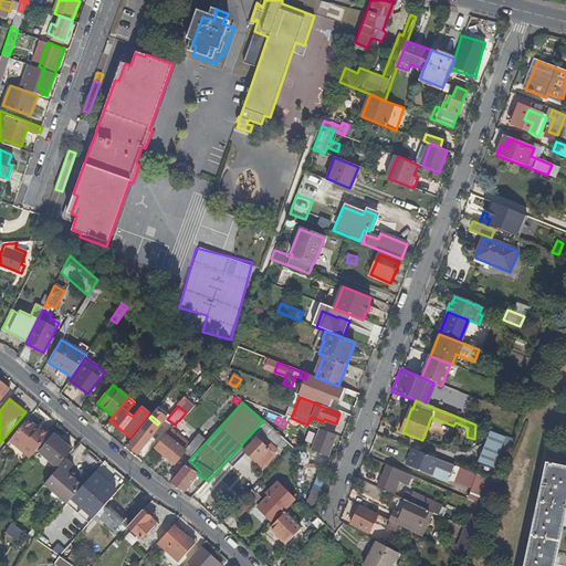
[(157,425),(149,418),(144,426),(136,437),(145,442),(157,425)]
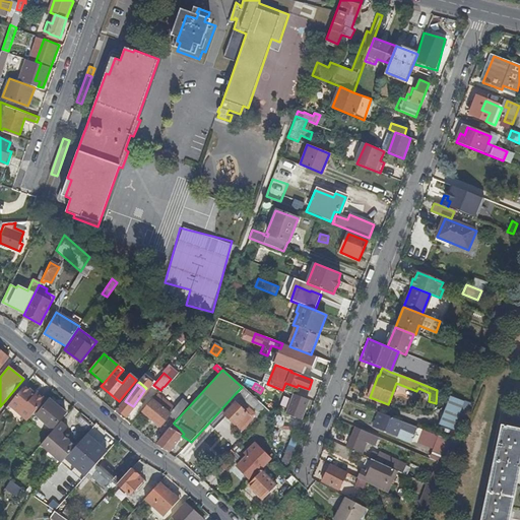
[(9,405),(27,420),(34,414),(38,410),(46,400),(37,393),(35,394),(24,386),(9,405)]
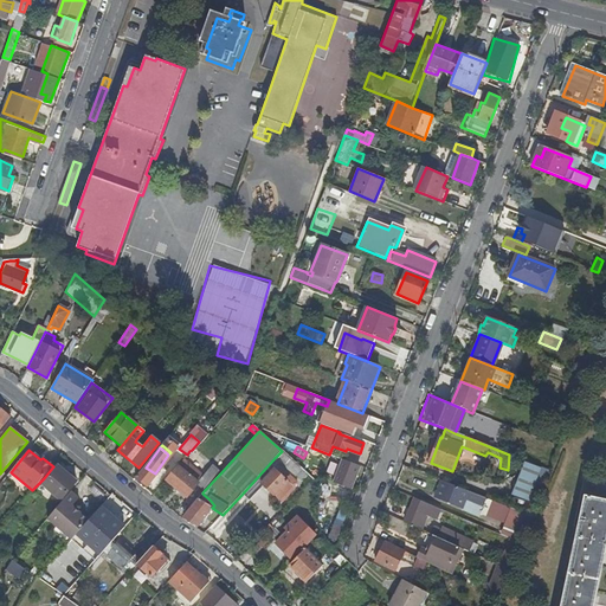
[(296,476),(307,485),(313,479),(282,451),(275,458),(295,477),(296,476)]
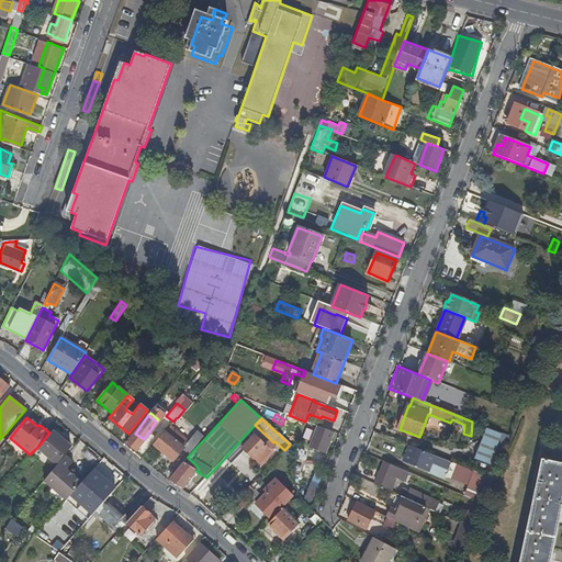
[(189,441),(170,426),(154,445),(172,461),(182,450),(188,457),(204,439),(197,431),(189,441)]
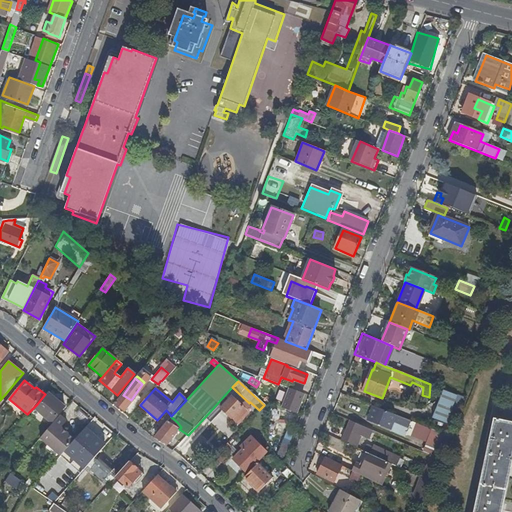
[(453,427),(464,400),(443,392),(432,418),(453,427)]
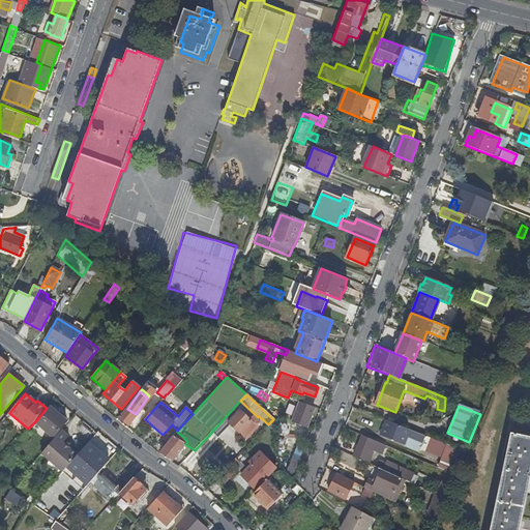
[(303,413),(298,411),(294,420),(307,427),(314,410),(306,407),(303,413)]
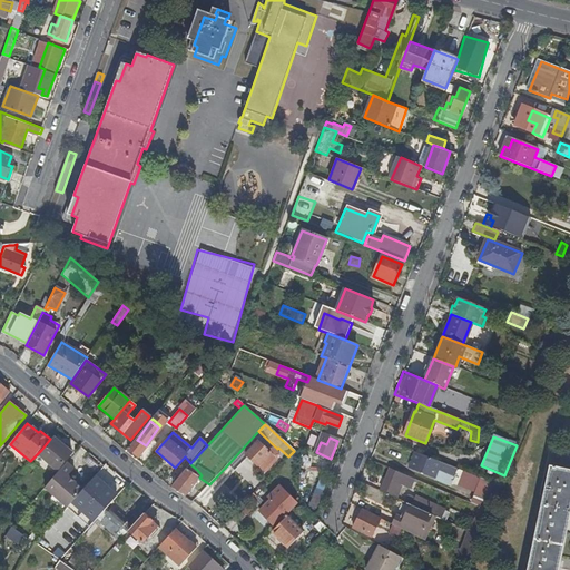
[(137,440),(136,439),(127,449),(137,457),(146,446),(137,440)]
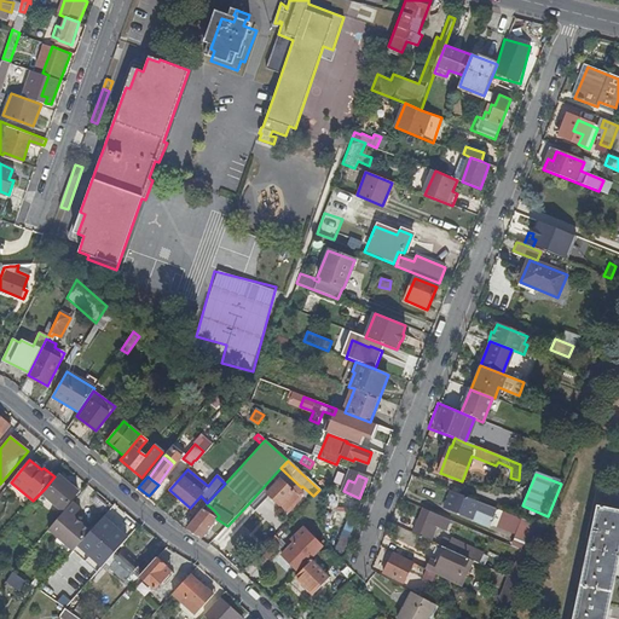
[(273,485),(268,481),(247,505),(254,510),(268,495),(272,498),(271,498),(279,505),(287,512),(300,497),(285,484),(288,481),(282,476),(273,485)]
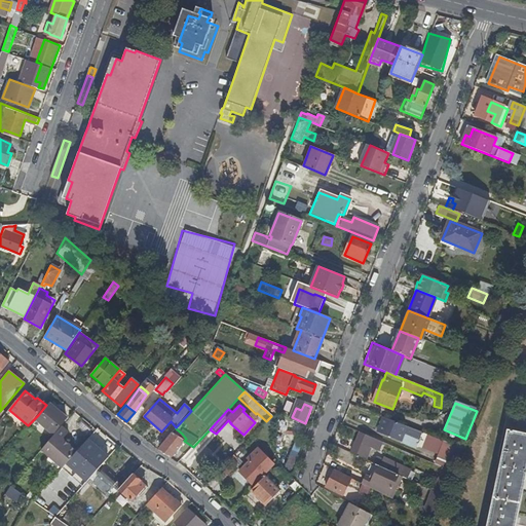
[(40,416),(38,415),(34,419),(51,434),(65,418),(49,406),(40,416)]
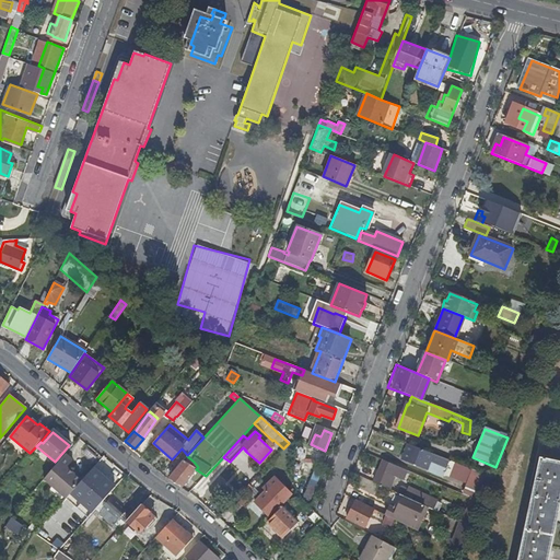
[(432,455),(407,445),(401,459),(427,469),(432,455)]
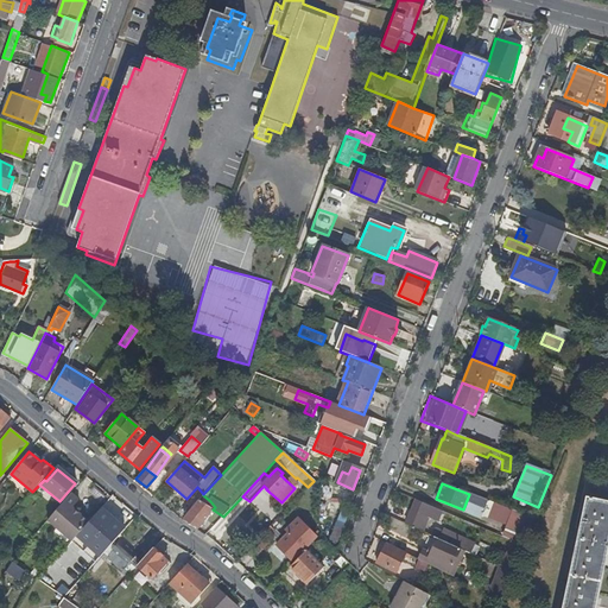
[(595,607),(607,549),(607,499),(587,494),(562,607),(595,607)]
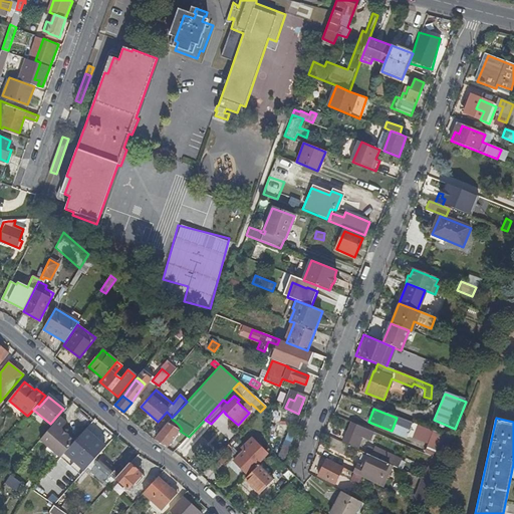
[(65,424),(59,419),(40,441),(59,457),(73,442),(60,430),(65,424)]
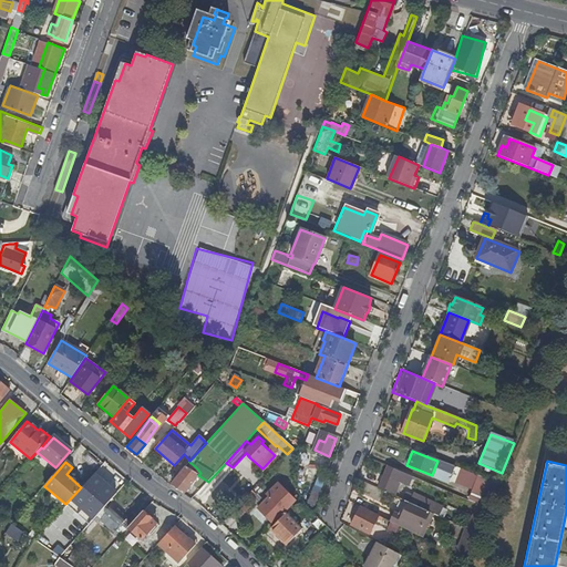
[(185,467),(171,483),(185,492),(197,476),(198,475),(200,473),(196,467),(189,462),(184,466),(185,467)]
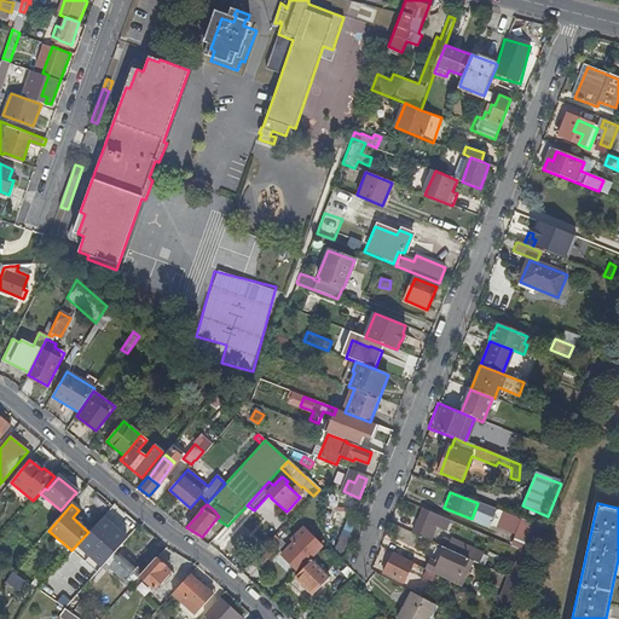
[(449,521),(423,510),(412,534),(426,541),(428,536),(433,538),(437,528),(445,531),(449,521)]
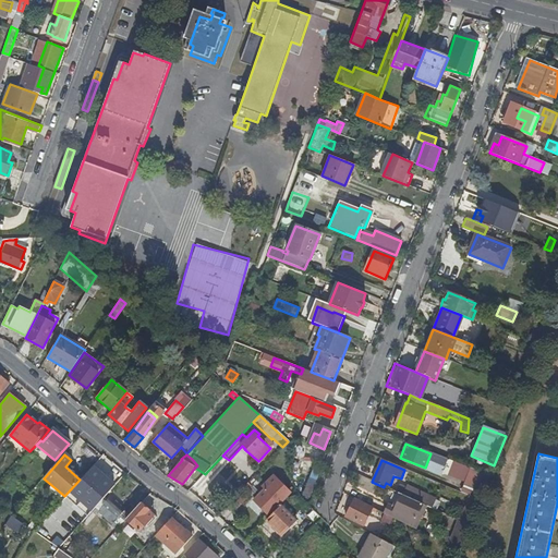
[(449,546),(460,552),(490,476),(470,469),(461,494),(468,497),(458,522),(459,522),(449,546)]
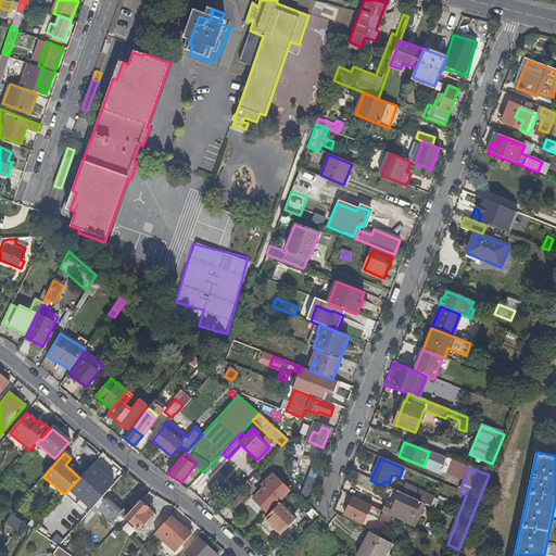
[(253,498),(268,514),(290,491),(273,475),(261,485),(263,489),(253,498)]
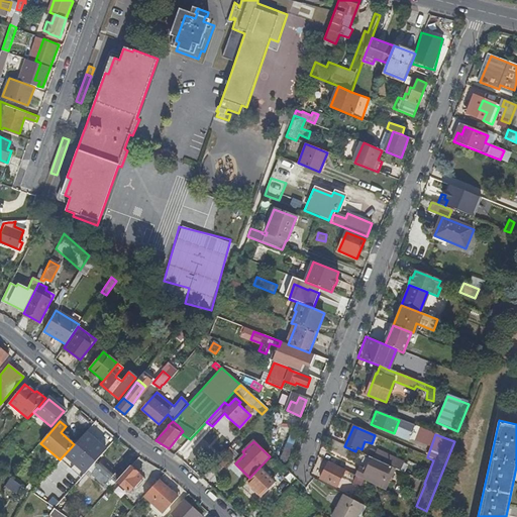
[(73,469),(82,477),(99,458),(90,450),(73,469)]
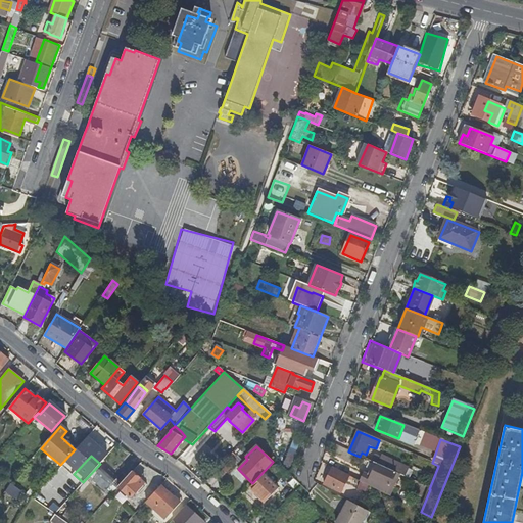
[(380,456),(376,464),(399,475),(408,479),(412,471),(408,470),(409,468),(380,456)]
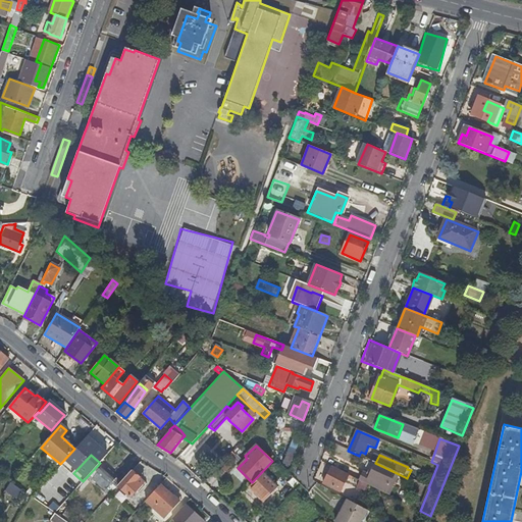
[(224,462),(215,472),(221,478),(231,468),(224,462)]
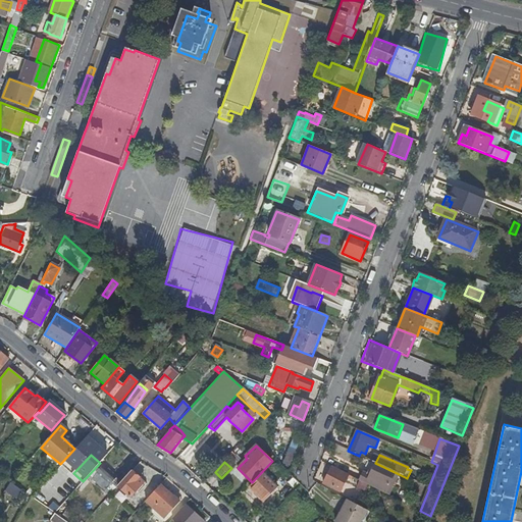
[(362,472),(358,480),(369,485),(388,496),(399,474),(375,463),(374,463),(368,475),(362,472)]
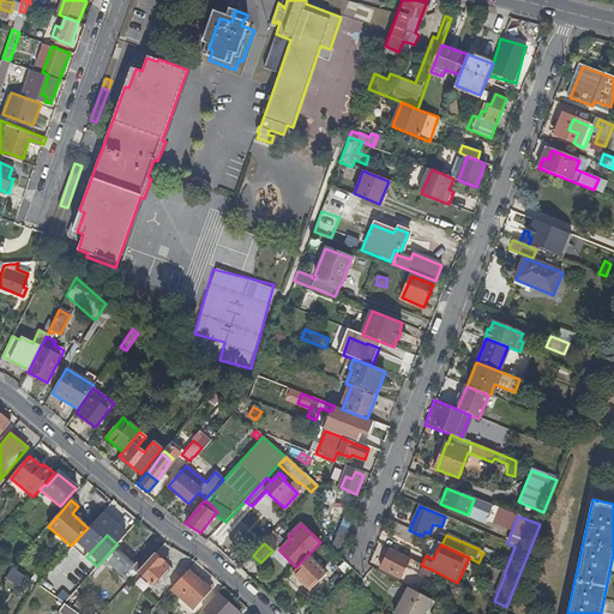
[(108,564),(130,582),(138,572),(149,560),(142,554),(136,561),(119,547),(113,554),(114,555),(108,564)]
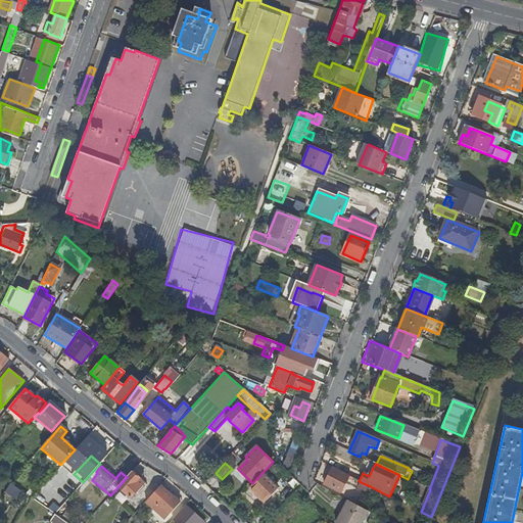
[(348,478),(332,470),(325,485),(340,493),(348,478)]
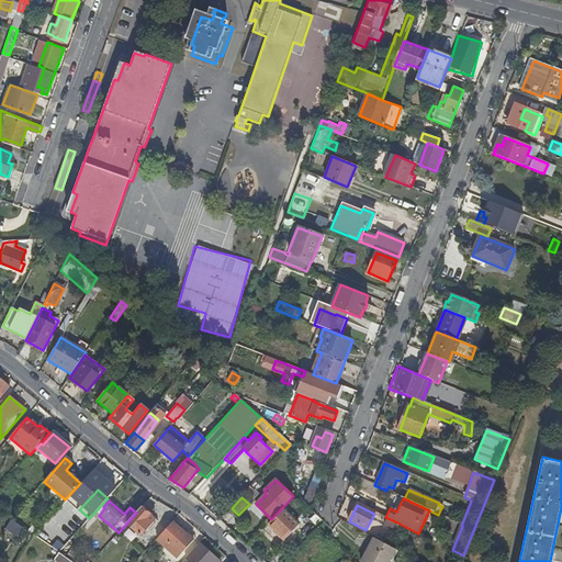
[(147,517),(149,514),(142,507),(136,513),(126,524),(139,535),(152,521),(147,517)]
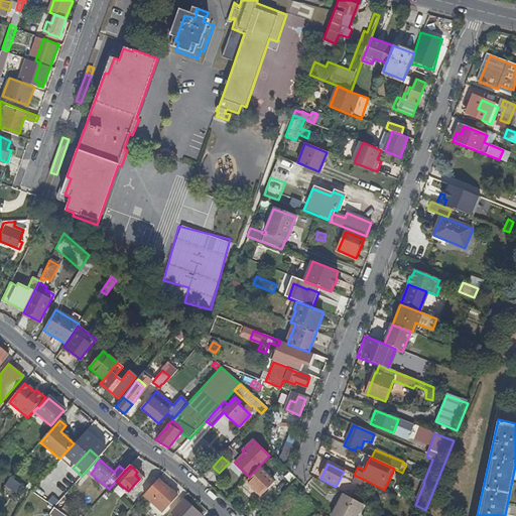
[(274,482),(259,468),(246,481),(262,496),(274,482)]
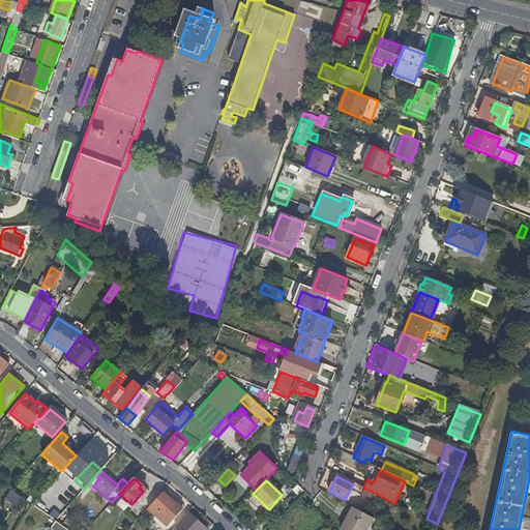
[(363,488),(359,486),(357,489),(362,492),(361,493),(372,498),(375,493),(363,488)]
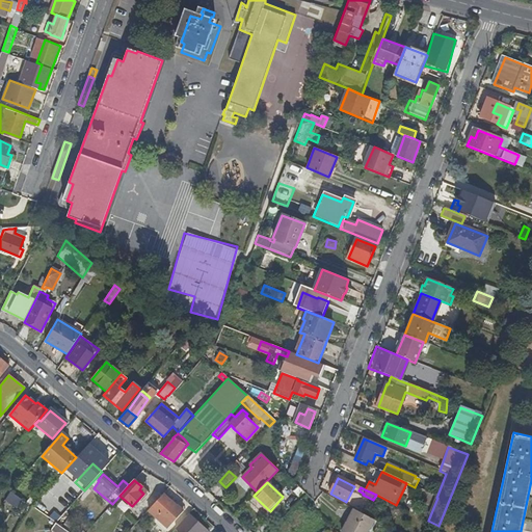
[(170,501),(163,495),(148,511),(156,517),(159,514),(171,526),(185,509),(177,503),(175,505),(170,501)]
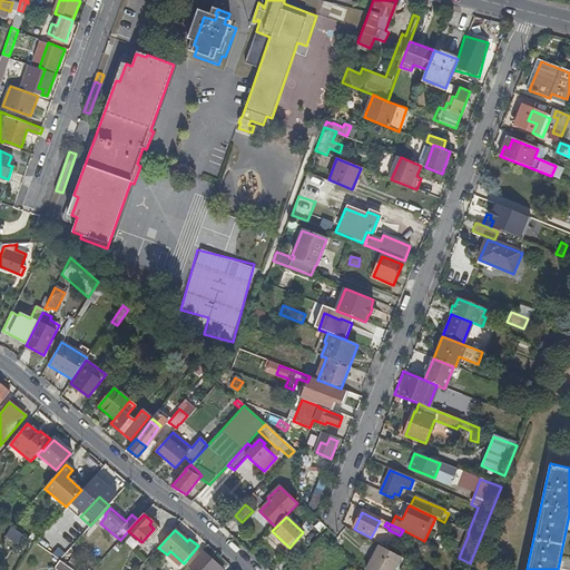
[(68,551),(46,532),(35,544),(59,561),(68,551)]
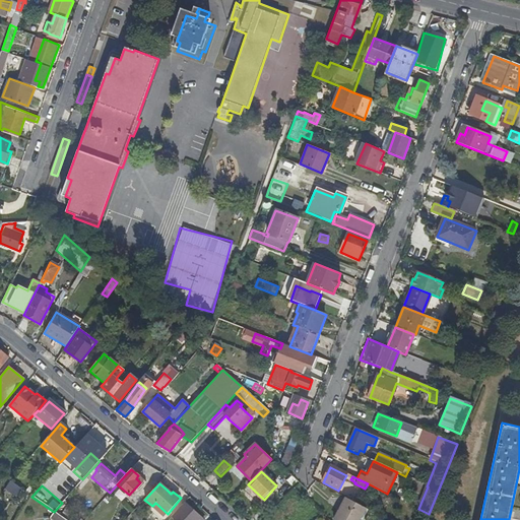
[(28,486),(25,491),(31,495),(35,491),(28,486)]
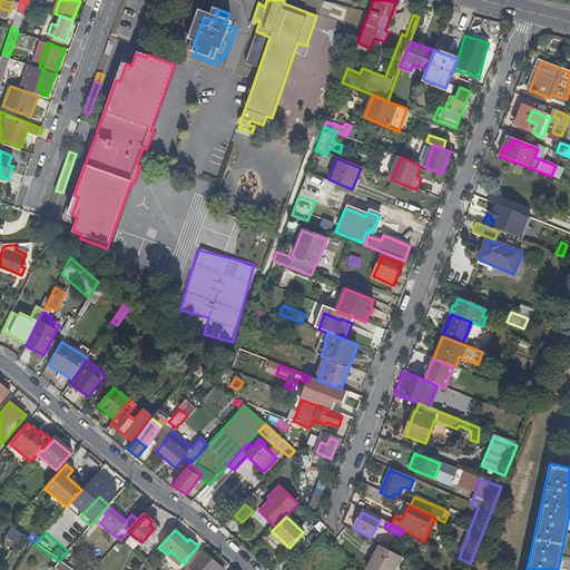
[(393,569),(400,558),(377,547),(366,569),(367,569),(393,569)]
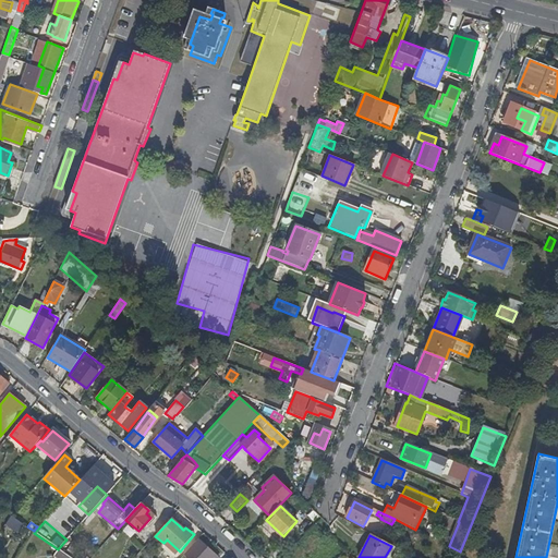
[(218,557),(198,540),(184,556),(186,557),(218,557)]
